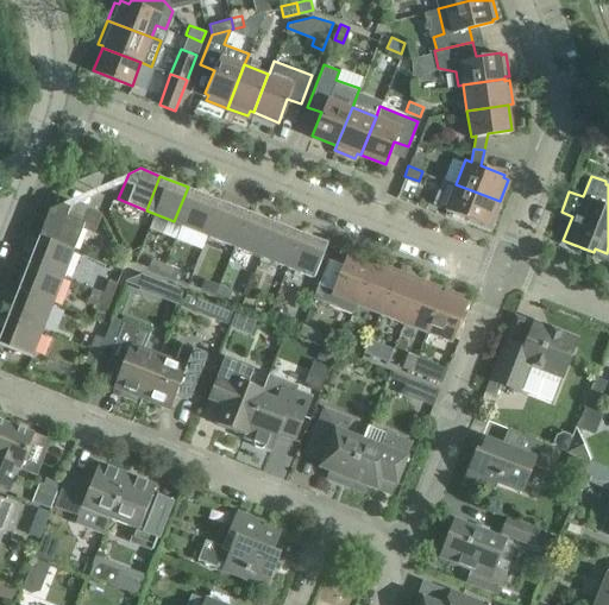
[(500,201),(456,184),(443,178),(433,203),(446,208),(446,209),(485,224),(487,221),(491,222),(500,201)]
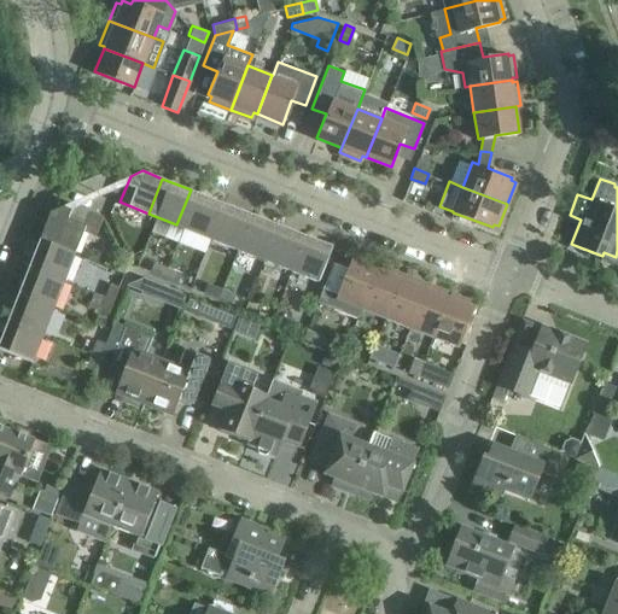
[(176,224),(205,235),(219,200),(191,189),(176,224)]
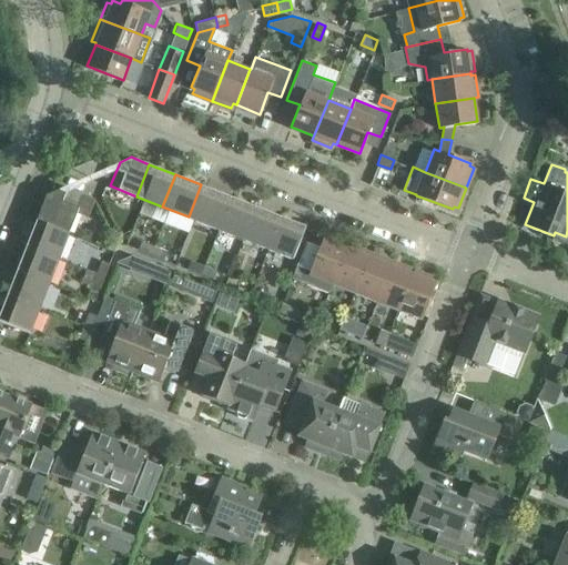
[(189,217),(214,226),(227,194),(201,184),(189,217)]
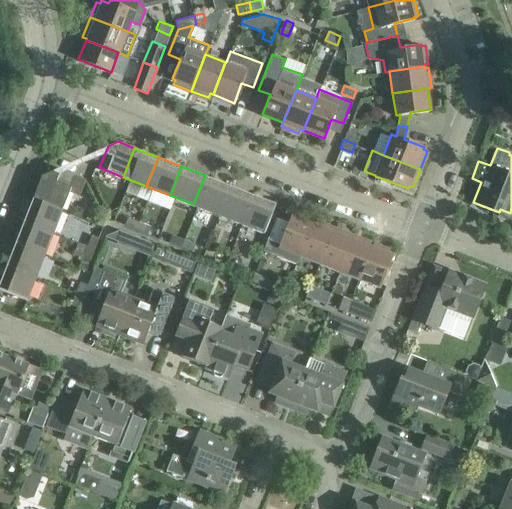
[(41,175),(36,188),(65,199),(71,183),(81,187),(85,178),(59,167),(57,173),(51,170),(41,175)]
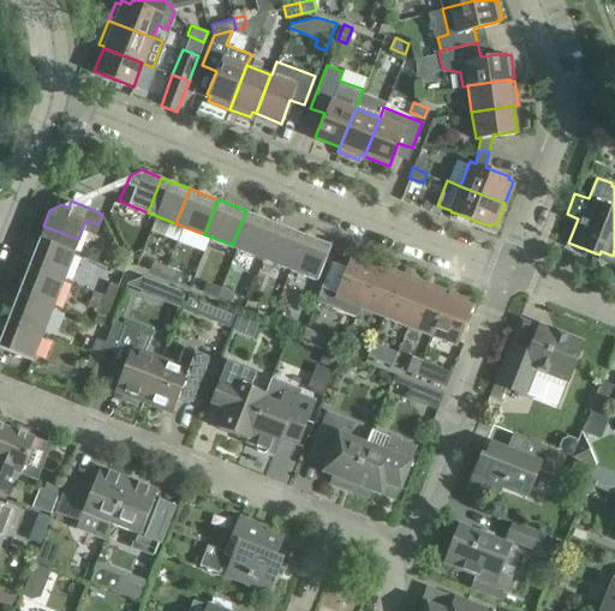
[(274,222),(246,210),(232,245),(261,257),(274,222)]
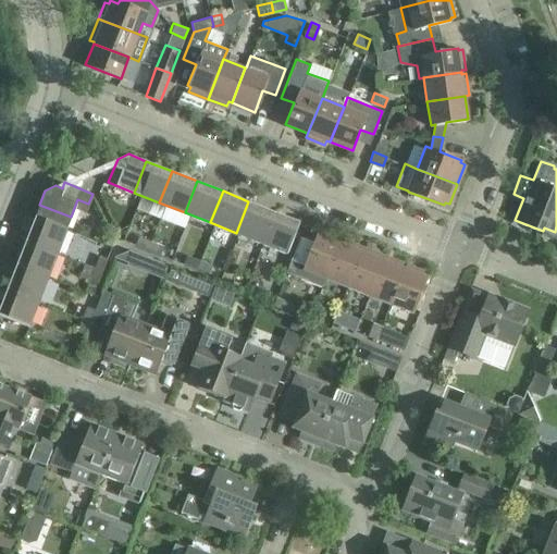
[(236,233),(261,243),(274,211),(248,201),(236,233)]
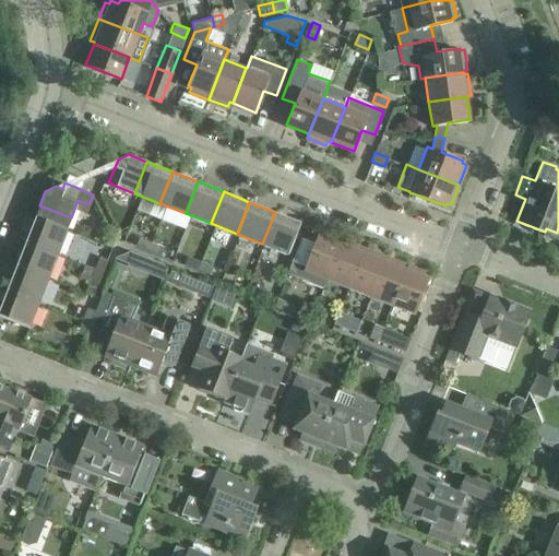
[(62,239),(71,217),(39,205),(31,227),(62,239)]
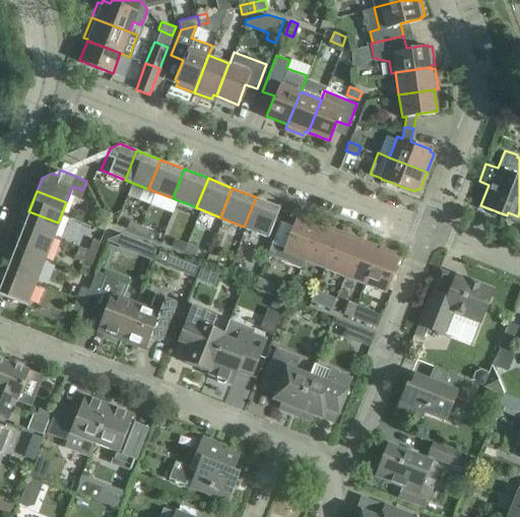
[(279,206),(256,197),(244,227),(268,236),(279,206)]
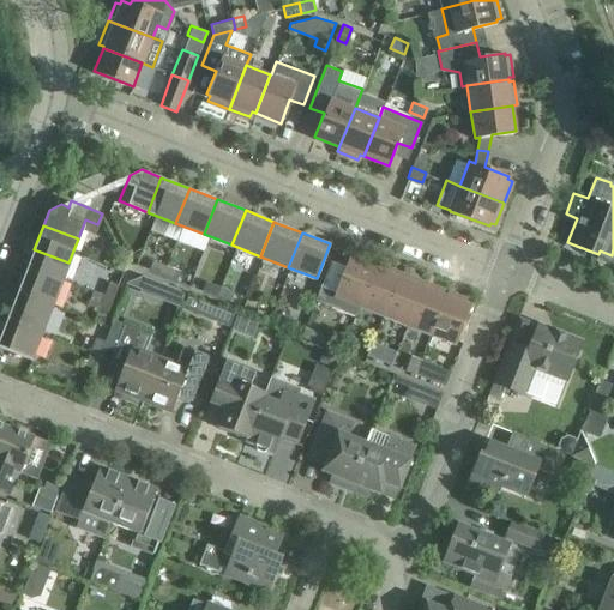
[(34,249),(25,273),(60,287),(68,263),(34,249)]
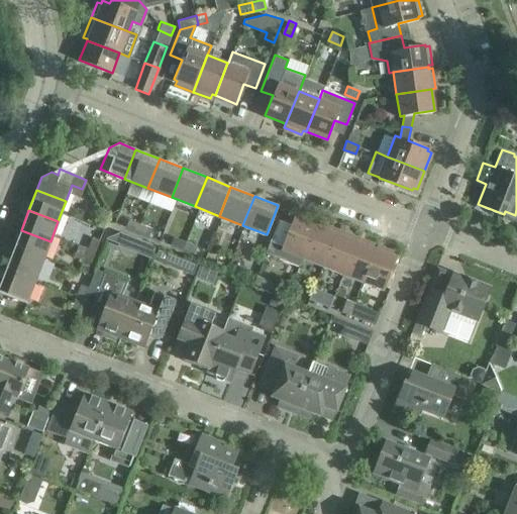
[(90,213),(88,221),(104,227),(105,222),(104,218),(90,213)]
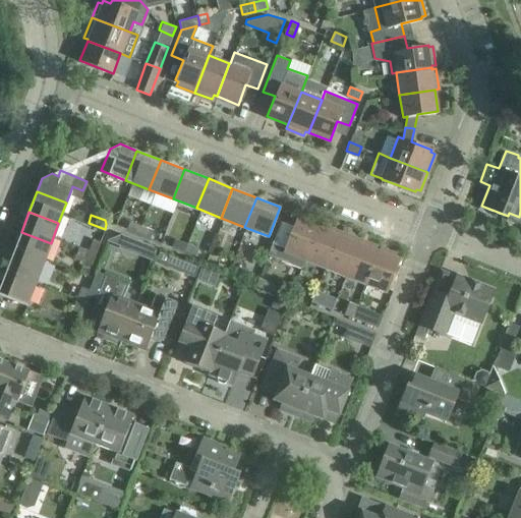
[(288,237),(277,232),(268,253),(301,267),(304,260),(317,226),(296,218),(288,237)]
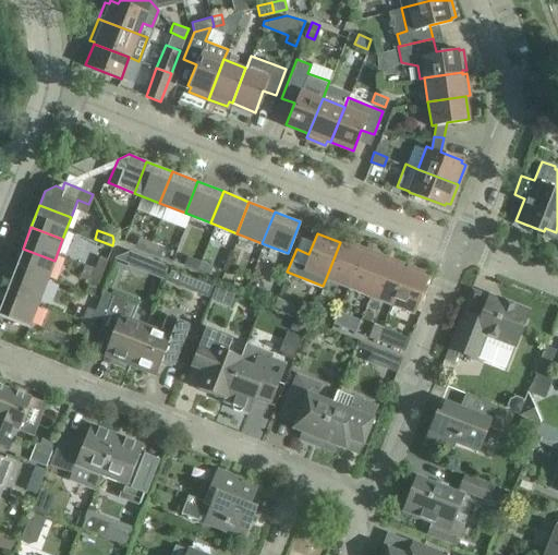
[(136,243),(143,246),(145,238),(138,236),(136,243)]
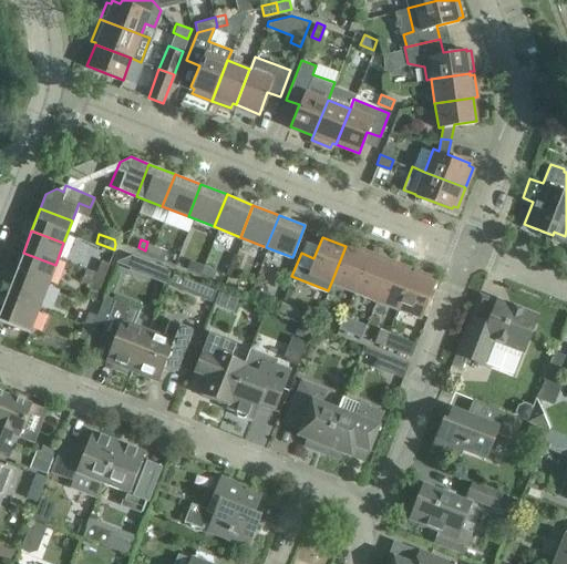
[(147,242),(145,250),(163,257),(166,249),(147,242)]
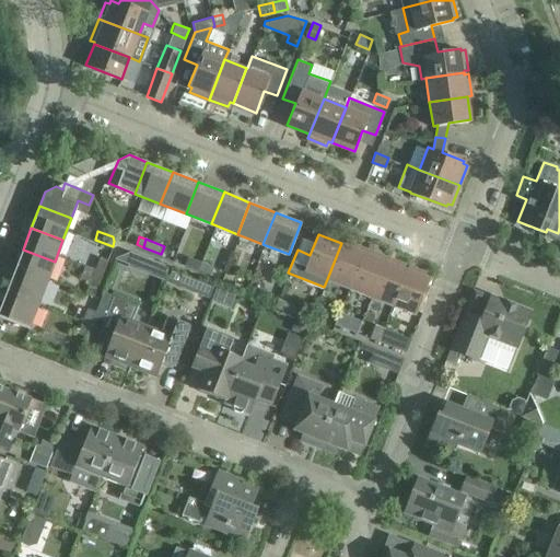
[(341,243),(327,279),(349,287),(364,247),(346,240),(343,244),(341,243)]
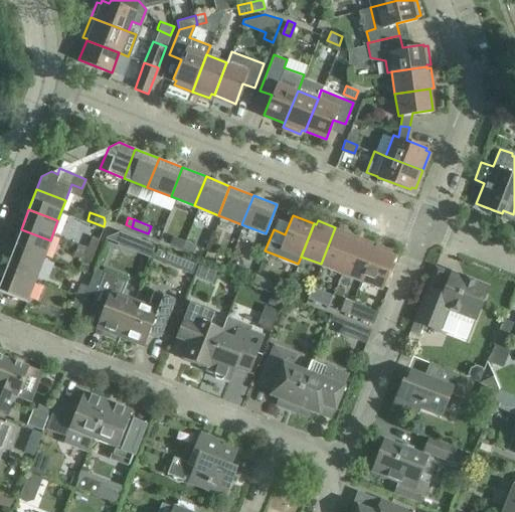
[(321,264),(341,272),(356,235),(335,227),(321,264)]
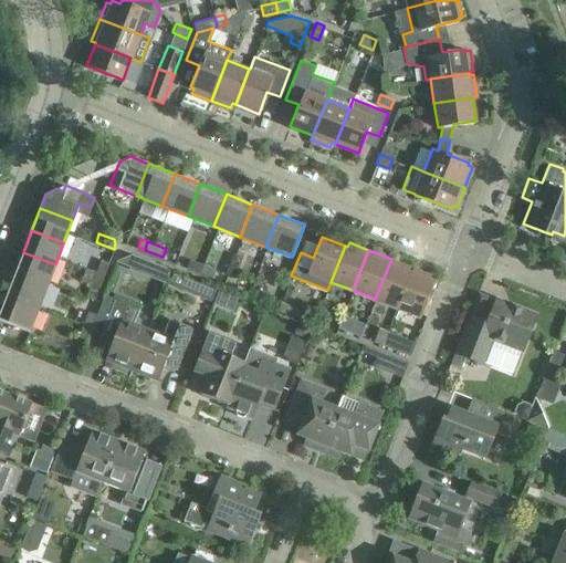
[(46,287),(55,264),(23,252),(14,274),(46,287)]
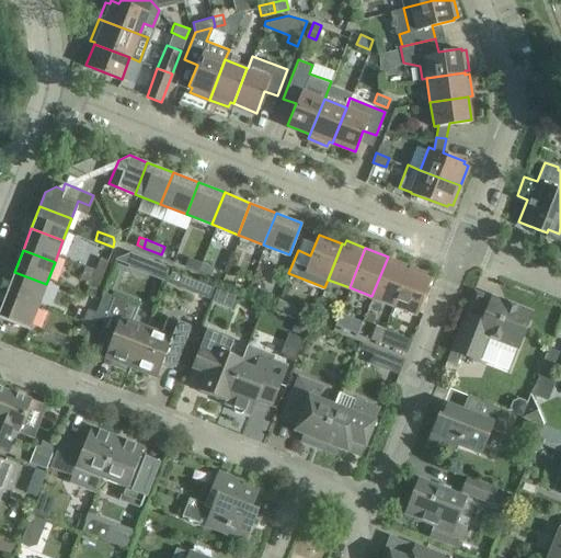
[(99,284),(100,280),(107,259),(100,255),(90,281),(99,284)]
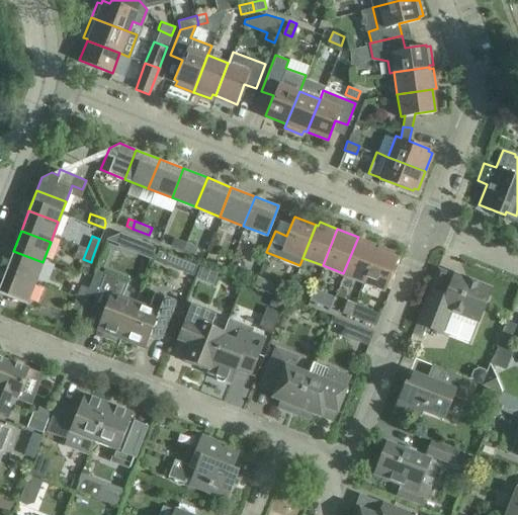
[(171,244),(180,247),(183,240),(174,237),(171,244)]
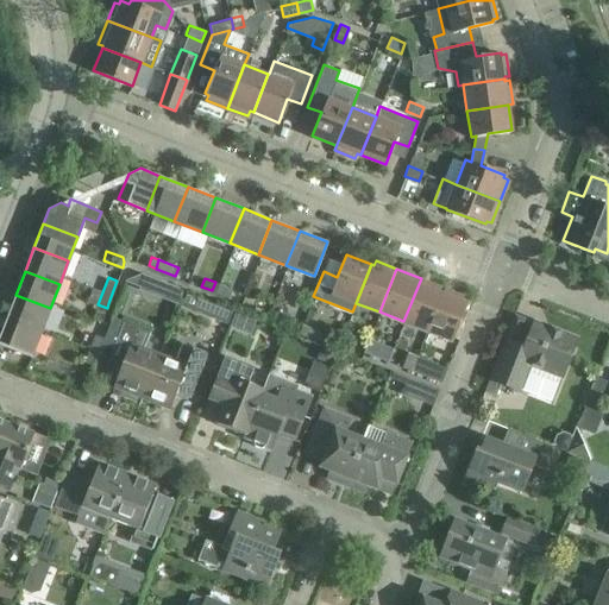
[(403,321),(427,331),(445,288),(421,278),(403,321)]
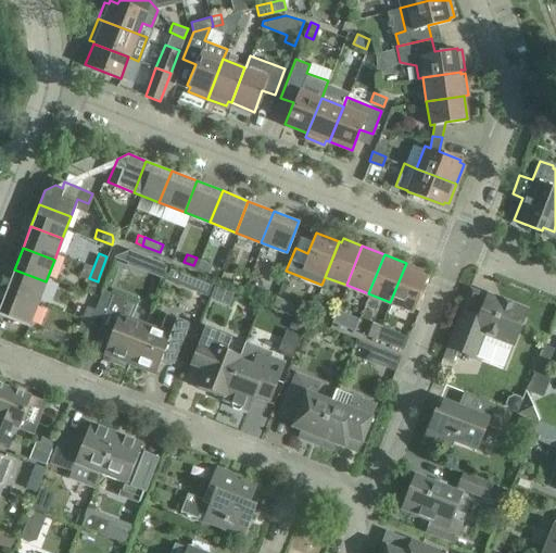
[(197,258),(193,265),(209,272),(212,263),(197,258)]
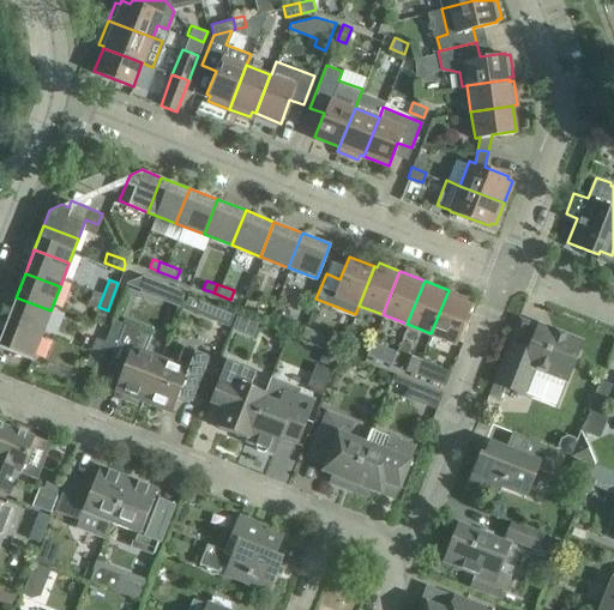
[(456,343),(471,305),(469,303),(470,299),(449,290),(431,333),(456,343)]
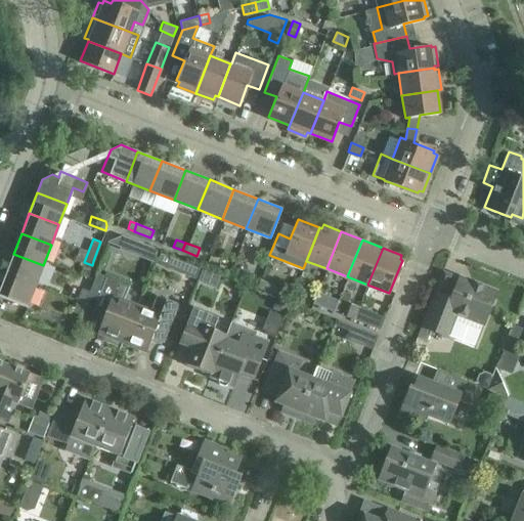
[(13,254),(5,274),(35,286),(43,265),(13,254)]
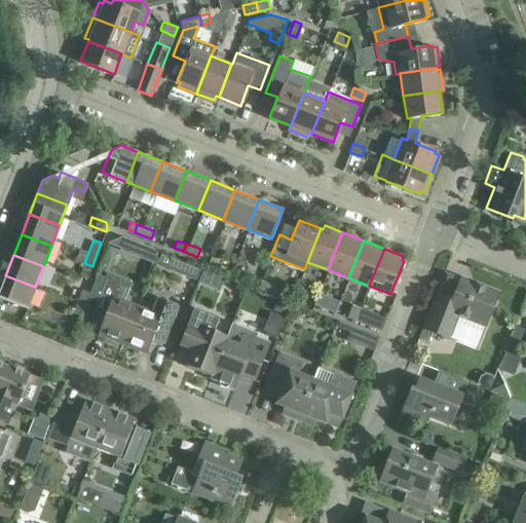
[(175,256),(170,268),(196,278),(200,266),(175,256)]
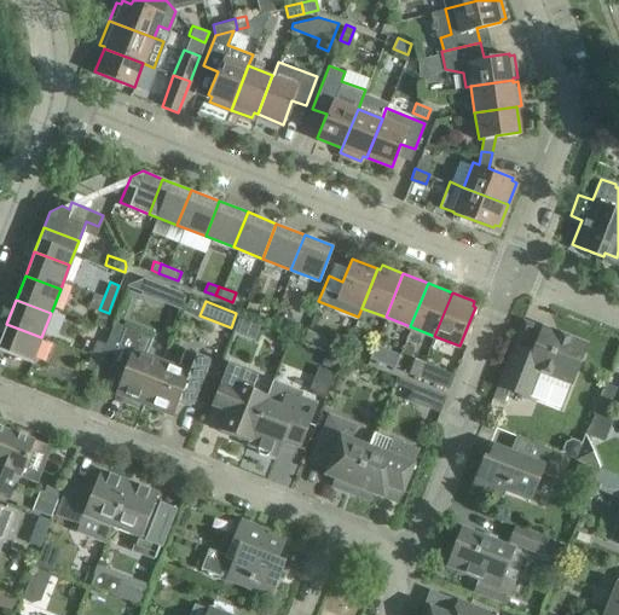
[(256,319),(268,324),(272,315),(260,311),(256,319)]
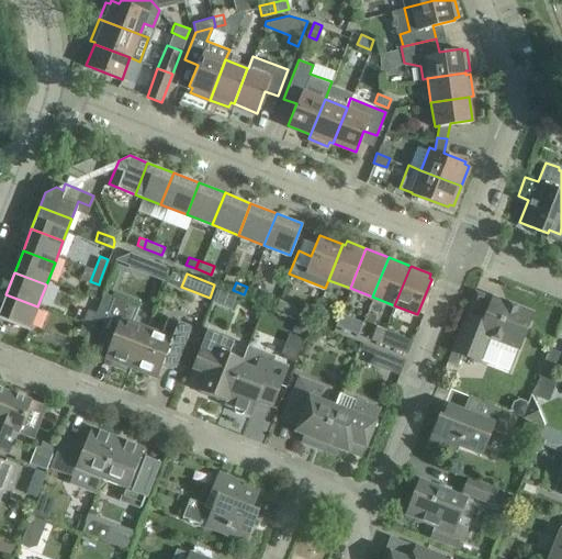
[(244,294),(257,300),(260,291),(247,287),(244,294)]
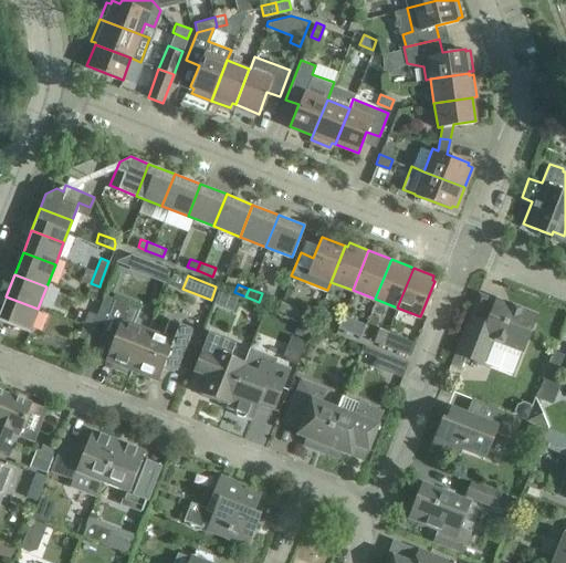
[(0,319),(29,331),(38,309),(6,296),(0,310),(0,319)]
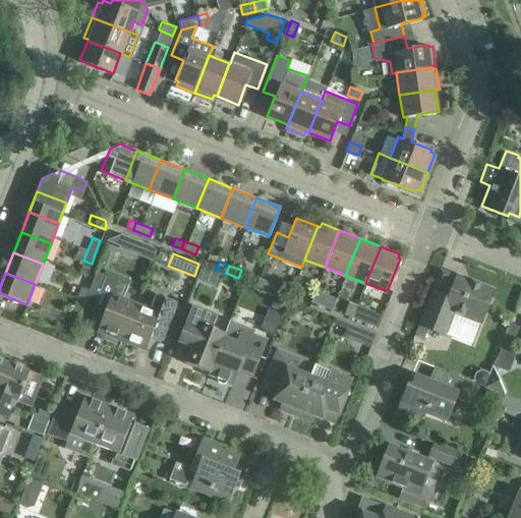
[(97,329),(121,339),(135,301),(122,296),(128,282),(106,273),(97,297),(108,301),(97,329)]
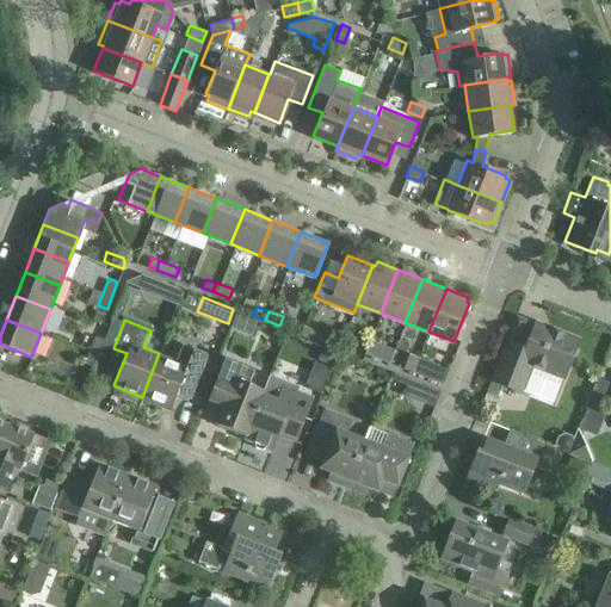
[(525,347),(507,340),(493,379),(522,391),(531,365),(563,377),(579,338),(536,321),(525,347)]
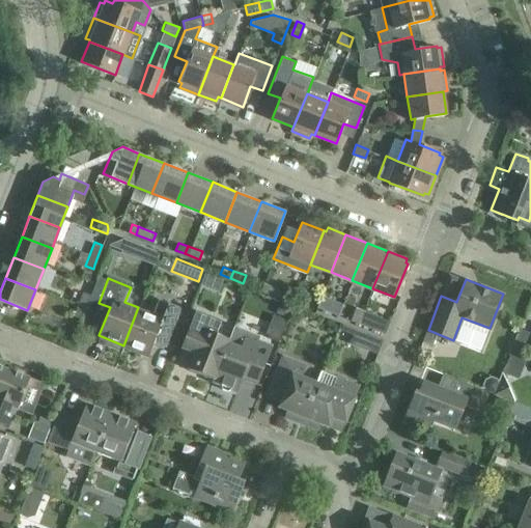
[(263,282),(260,289),(273,295),(276,287),(263,282)]
